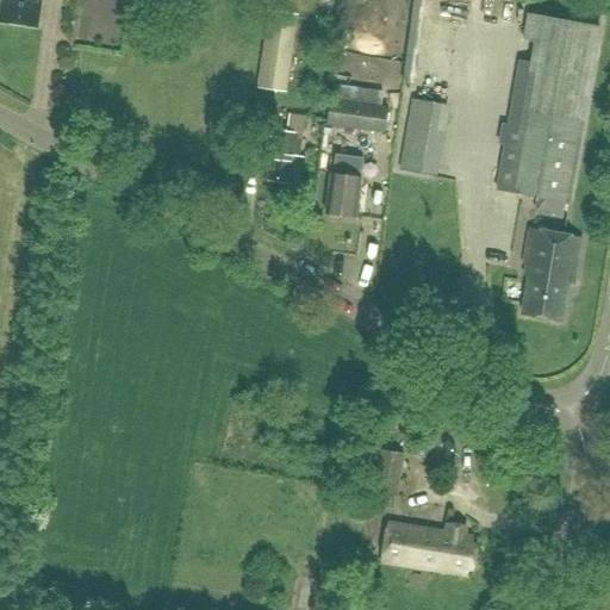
[(0,20),(37,26),(41,0),(2,0),(0,19),(0,20)]
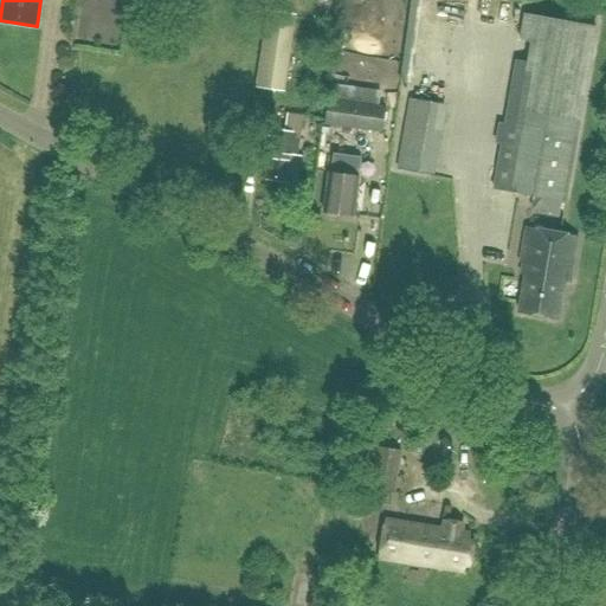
[(483,18),(481,0),(459,0),(461,19),(483,18)]
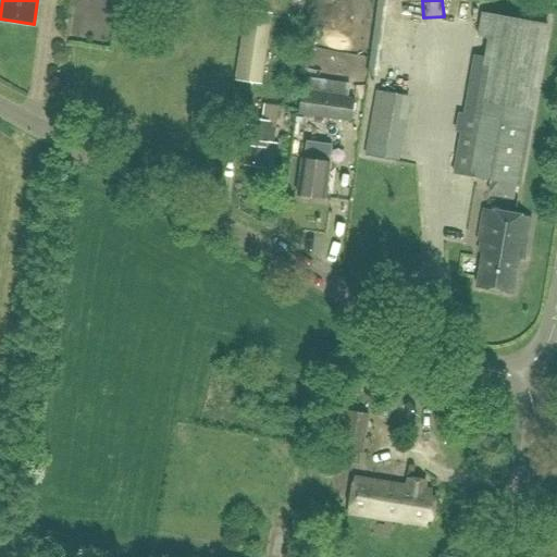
[(235,81),(261,85),(271,14),(245,10),(235,81)]
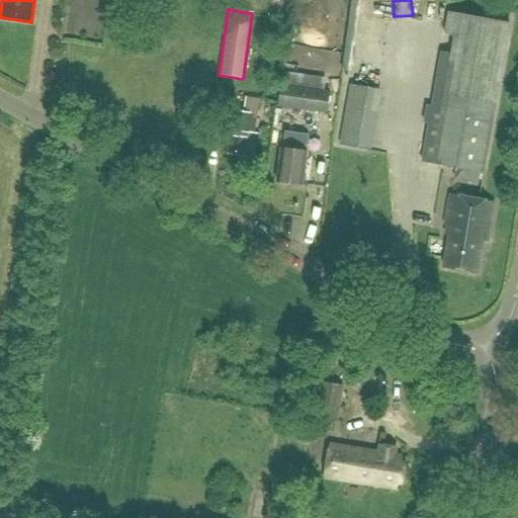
[(483,171),(502,63),(509,22),(448,12),(444,34),(453,35),(449,54),(441,52),(422,161),(483,171)]
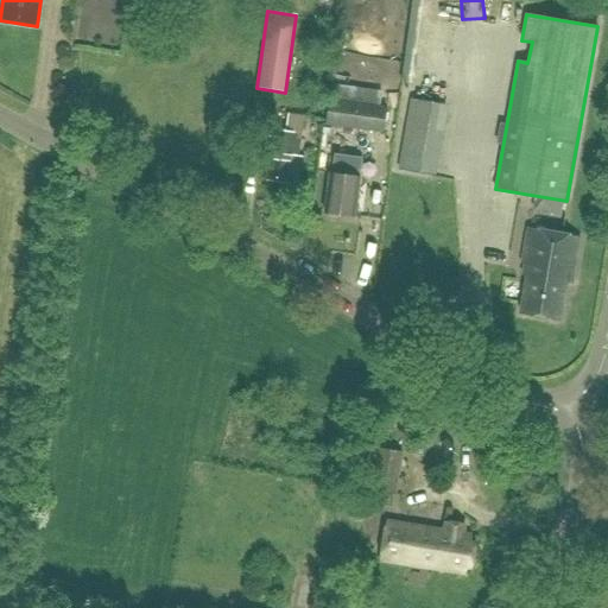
[(336,96),(358,95),(356,83),(335,84),(336,96)]
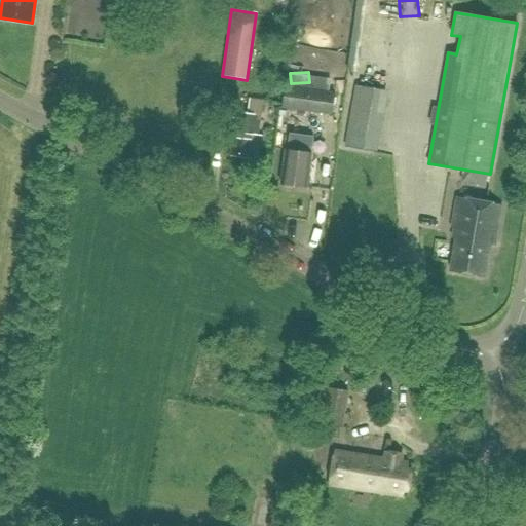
[(334,94),(285,85),(283,85),(279,107),(332,115),(334,94)]
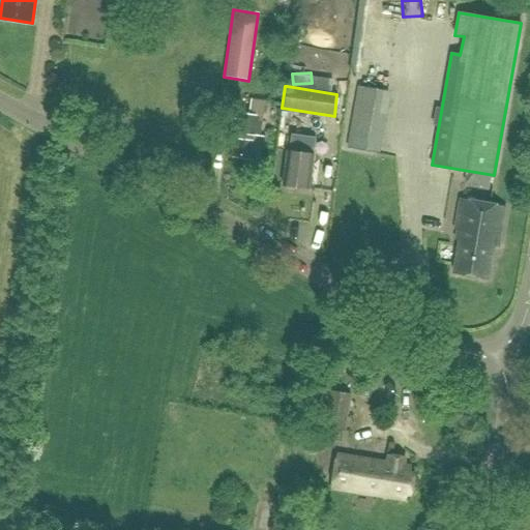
[(347,149),(379,154),(389,91),(357,86),(347,149)]
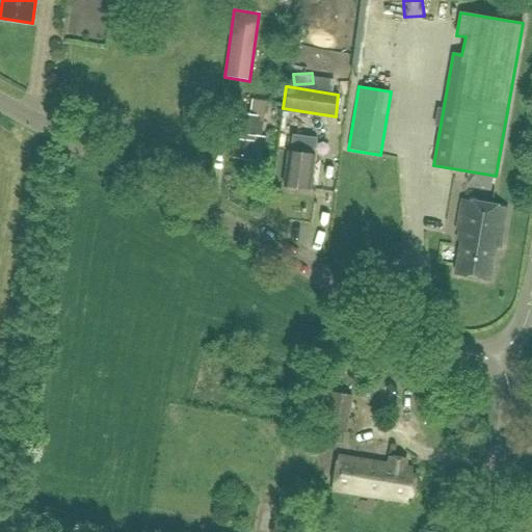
[(250,160),(251,159),(261,160),(264,138),(260,137),(265,104),(251,102),(250,113),(234,111),(229,147),(234,147),(232,158),(250,160)]
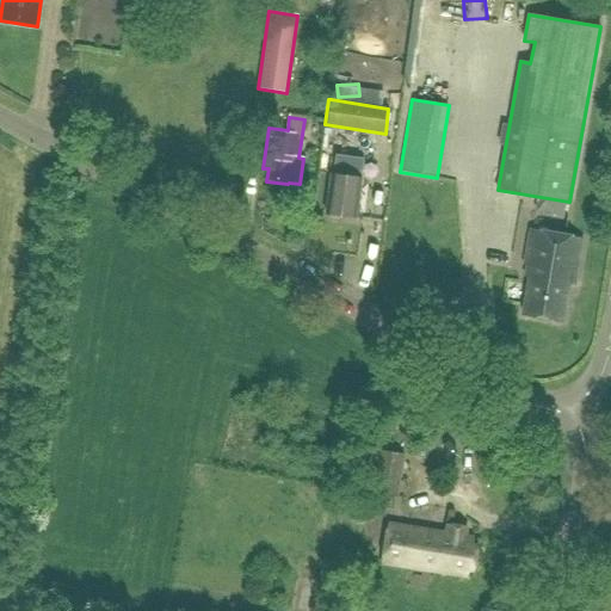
[(356,217),(360,180),(363,159),(334,156),(333,174),(331,174),(325,213),(356,217)]
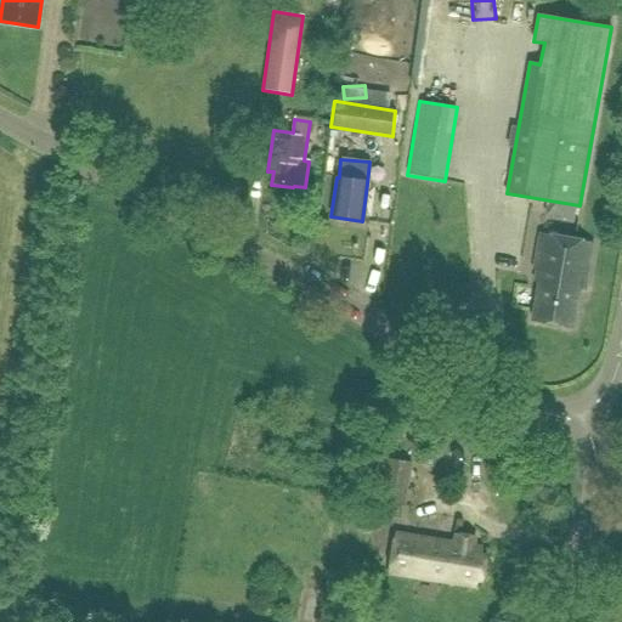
[(583,290),(592,244),(538,235),(532,271),(539,272),(532,321),(572,328),(578,289),(583,290)]
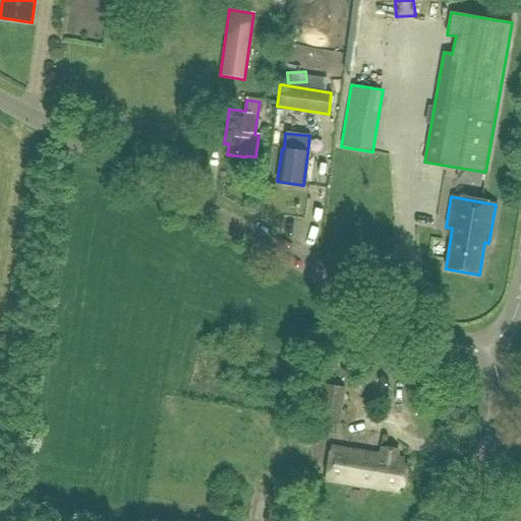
[(338,423),(344,388),(321,384),(313,419),(338,423)]
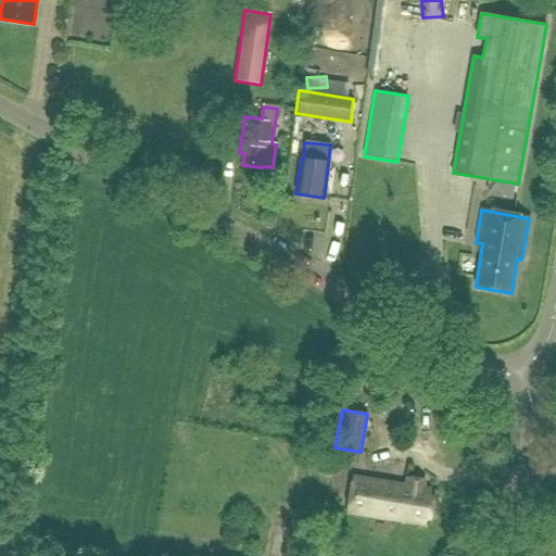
[(408,478),(407,485),(354,477),(349,512),(426,523),(427,517),(431,517),(434,496),(430,496),(431,489),(424,488),(425,480),(408,478)]
